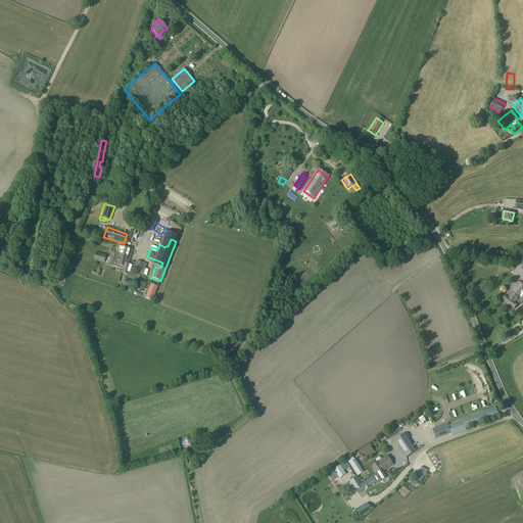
[(128,265),(129,264),(132,250),(120,246),(117,253),(115,253),(111,267),(123,270),(123,268),(126,269),(127,265),(128,265)]
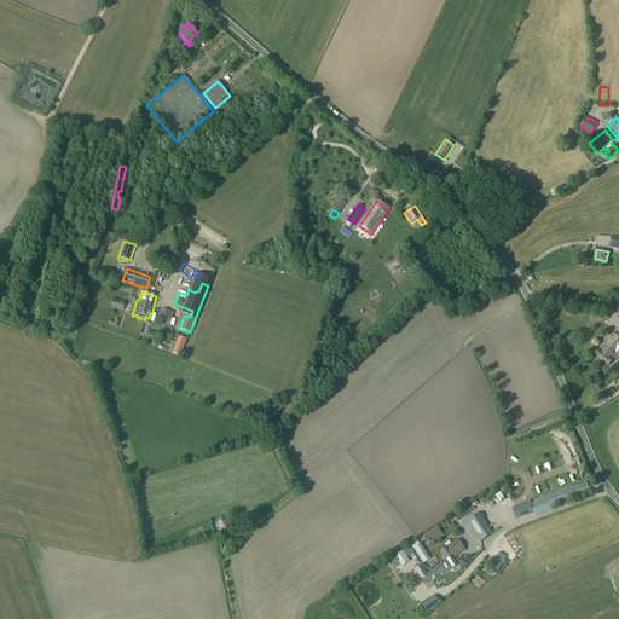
[(122,311),(125,302),(113,300),(111,308),(122,311)]
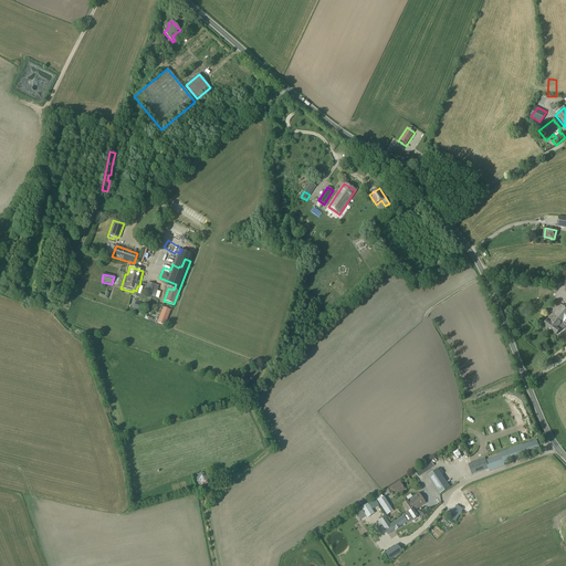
[(155,285),(148,283),(144,296),(152,299),(155,285)]
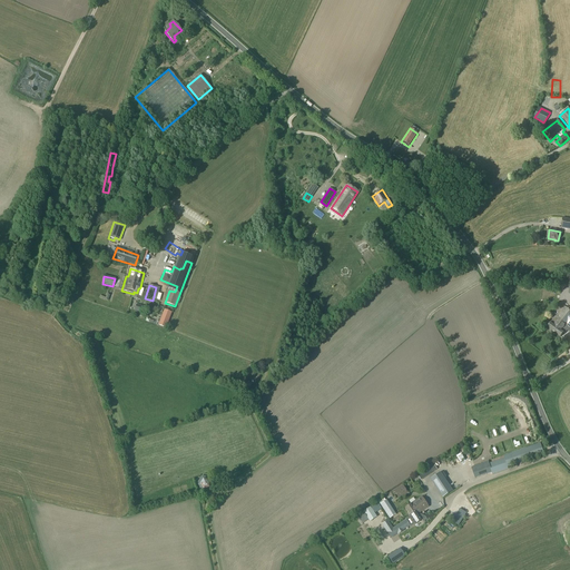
[(134,294),(133,298),(138,300),(138,298),(141,298),(143,294),(145,295),(147,288),(140,287),(139,288),(138,288),(137,293),(134,292),(134,294)]
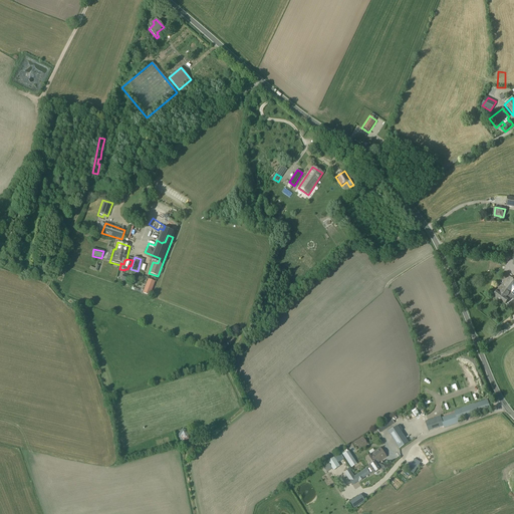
[(512,295),(513,292),(513,281),(509,278),(503,286),(502,285),(494,295),(497,298),(497,299),(497,300),(499,301),(500,301),(501,301),(505,304),(508,300),(509,301),(513,295),(512,295)]
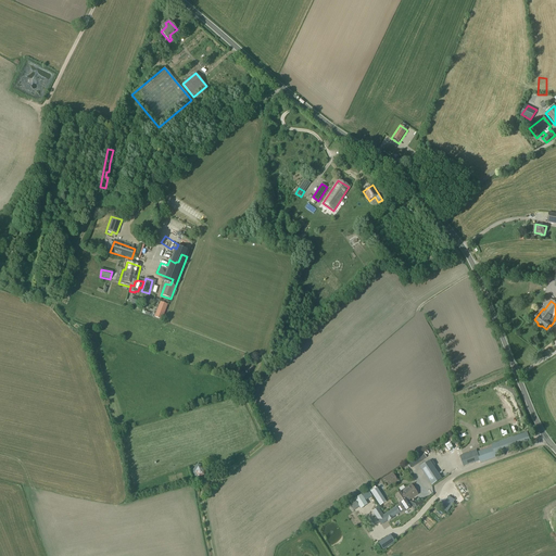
[(160,303),(154,317),(162,320),(167,305),(160,303)]
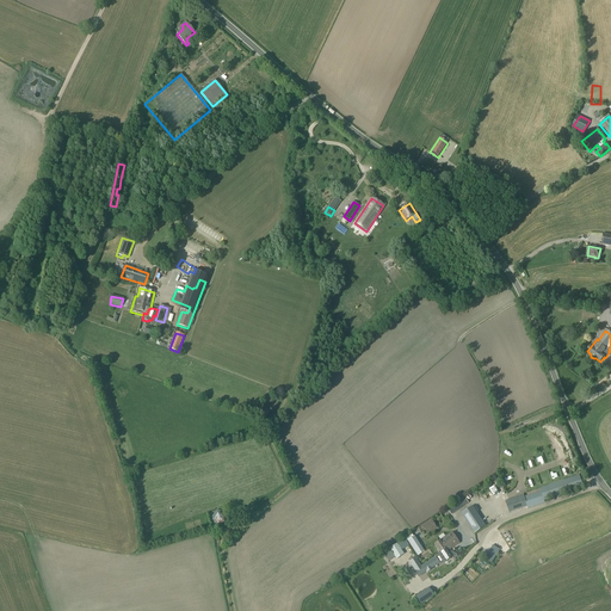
[(541,492),(524,497),(528,507),(528,510),(545,504),(544,501),(584,488),(580,479),(580,475),(579,475),(539,489),(541,492)]
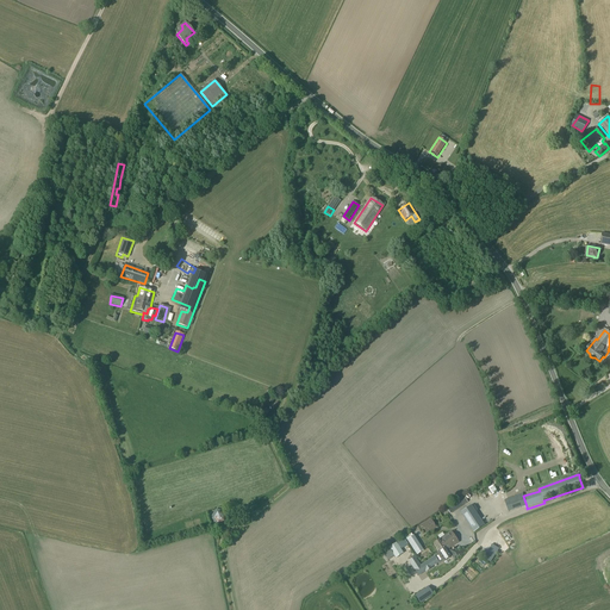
[(509,512),(527,506),(523,496),(523,495),(504,500),(509,512)]
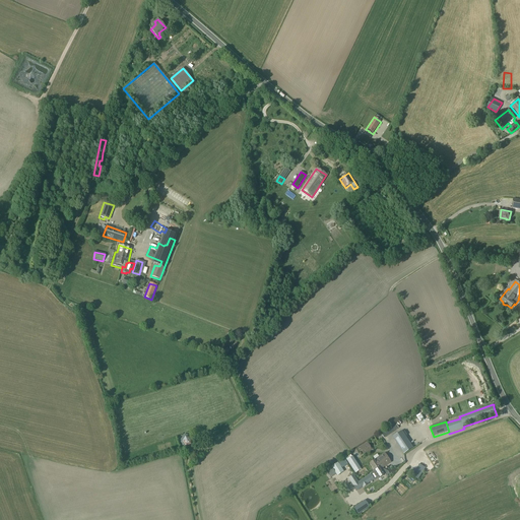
[(393,432),(391,429),(390,428),(384,431),(387,436),(393,432)]
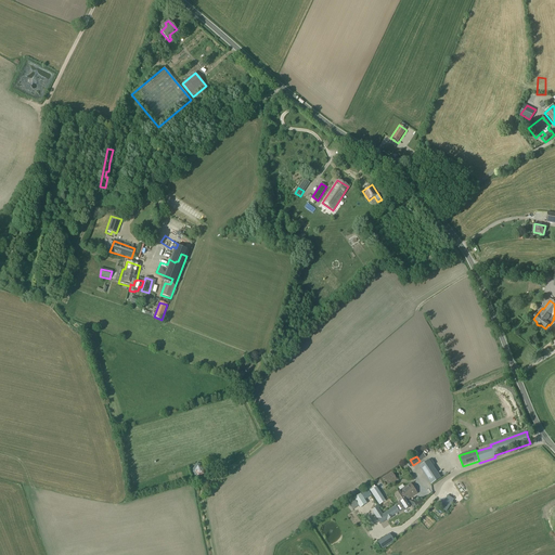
[(431,467),(428,461),(420,466),(424,473),(431,467)]
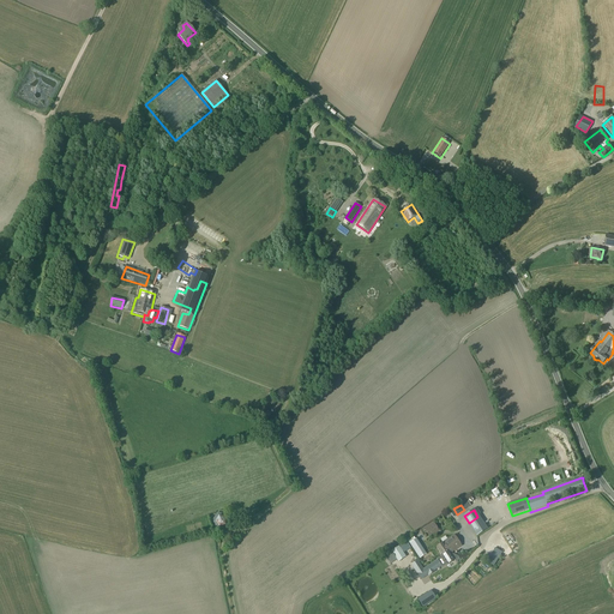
[(228,525),(228,516),(217,512),(211,522),(217,530),(224,527),(228,525)]
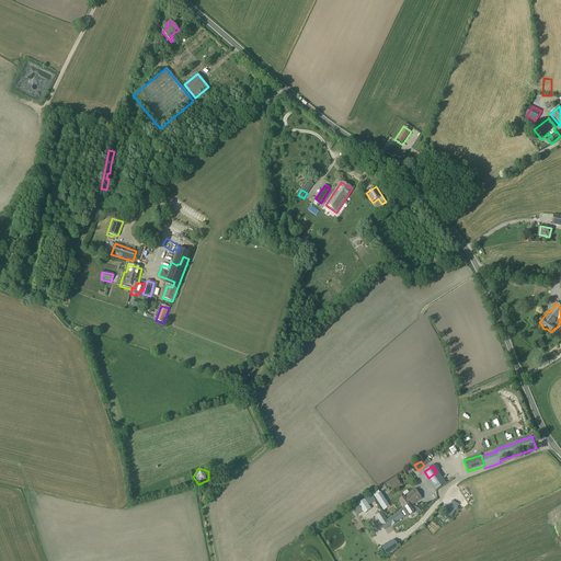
[(427,495),(446,482),(441,474),(422,488),(427,495)]
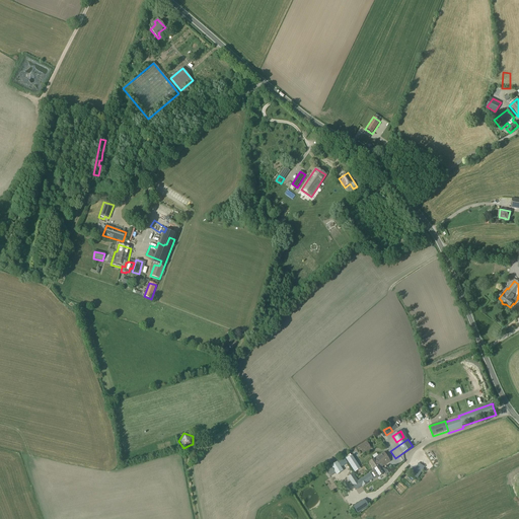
[(359,448),(362,452),(370,448),(367,443),(359,448)]
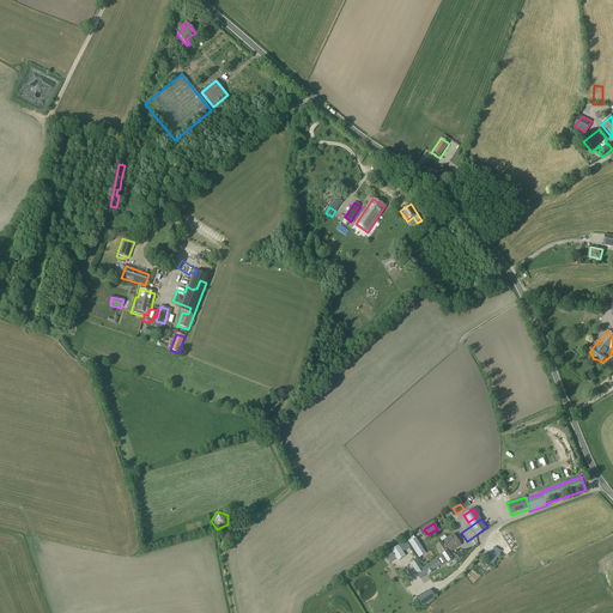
[(449,553),(460,545),(453,535),(436,547),(441,556),(448,551),(449,553)]
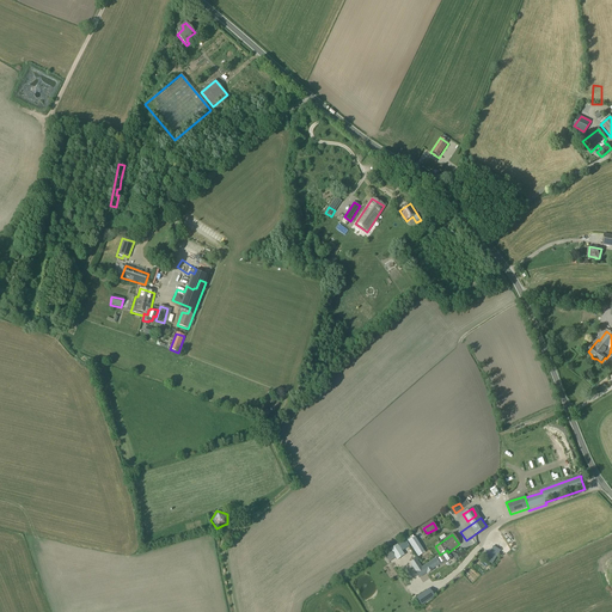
[(389,563),(396,558),(390,551),(390,550),(383,555),(384,555),(389,563)]
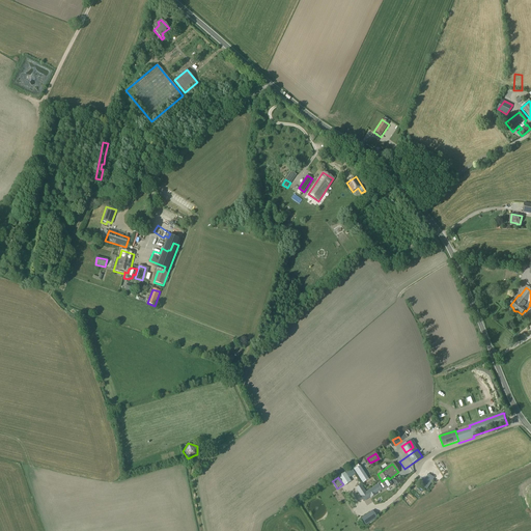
[(390,480),(389,479),(388,477),(382,481),(387,488),(393,484),(393,485),(396,483),(395,482),(391,479),(390,480)]
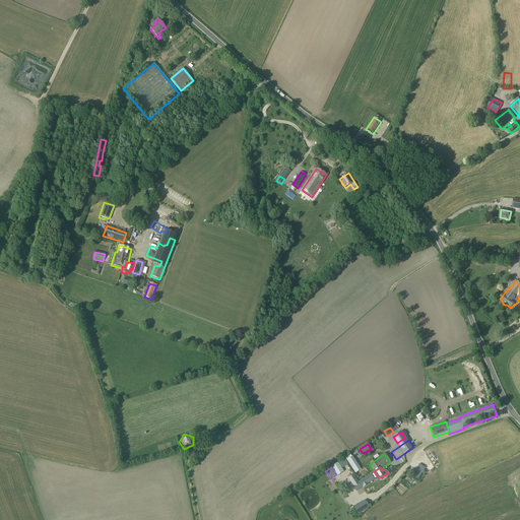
[(359,482),(353,475),(348,478),(356,491),(374,479),(371,474),(359,482)]
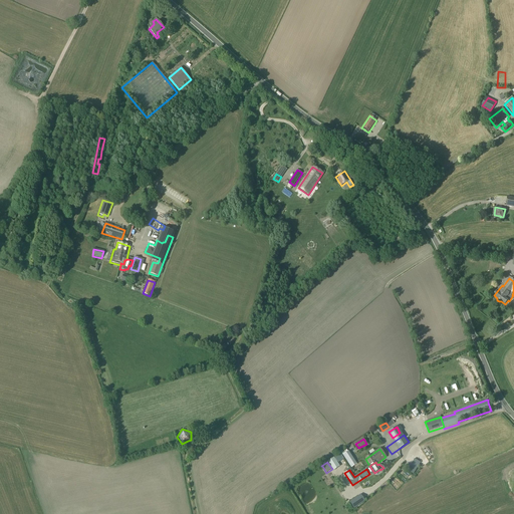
[(353,509),(364,501),(360,495),(348,502),(353,509)]
